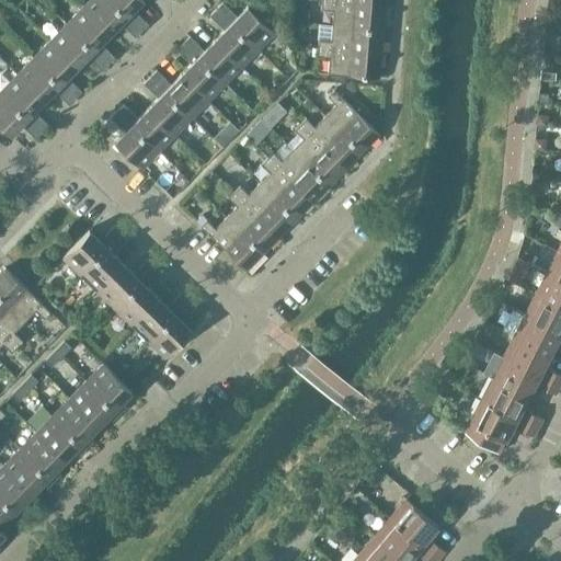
[(110,0),(90,0),(83,7),(111,33),(121,23),(135,37),(141,31),(110,0)]
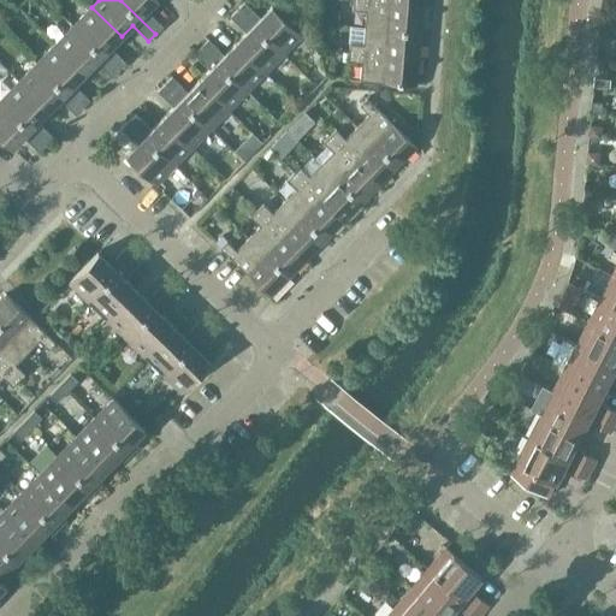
[(120,0),(155,34),(163,27),(147,11),(157,0),(120,0)]
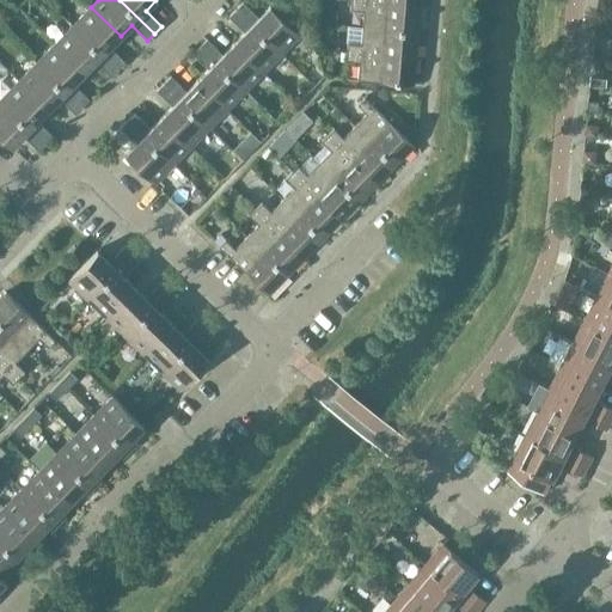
[(418,34),(421,7),(352,1),(350,10),(368,12),(367,30),(418,34)]
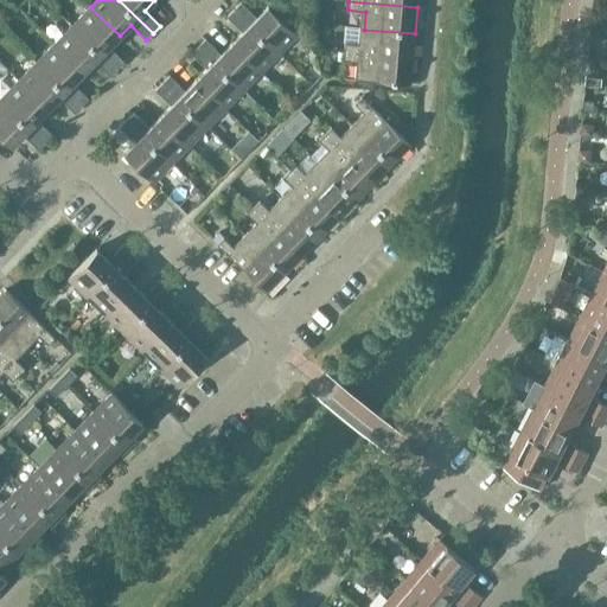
[(241,2),(234,10),(280,55),(298,36),(268,6),(257,18),(241,2)]
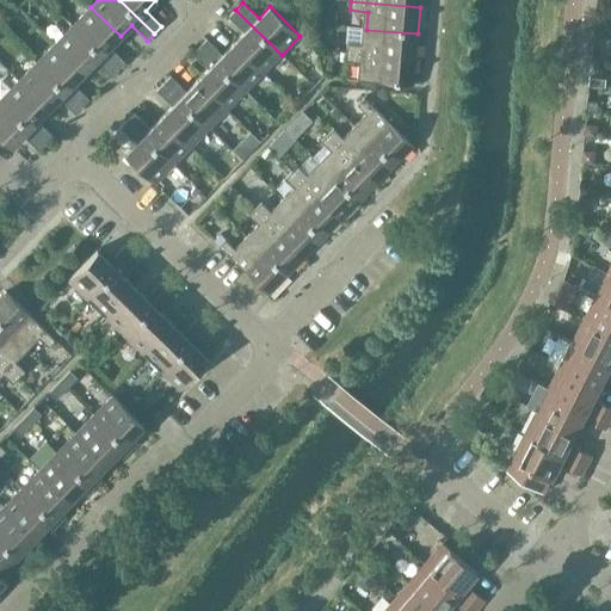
[(91,7),(73,26),(118,71),(125,63),(110,48),(121,36),(91,7)]
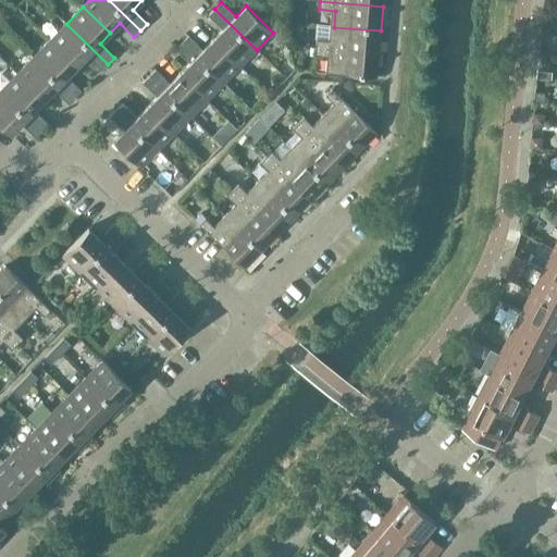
[(219,26),(209,36),(240,66),(257,50),(214,9),(208,15),(219,26)]
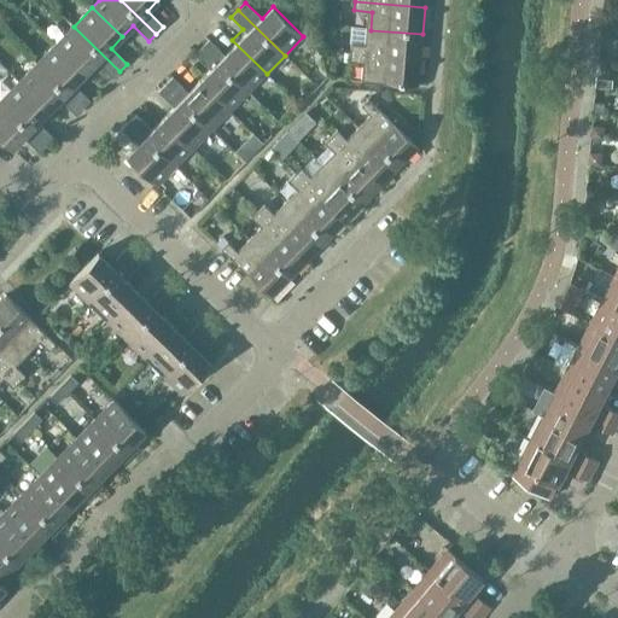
[(74,27),(56,45),(86,74),(97,63),(112,79),(120,71),(74,27)]
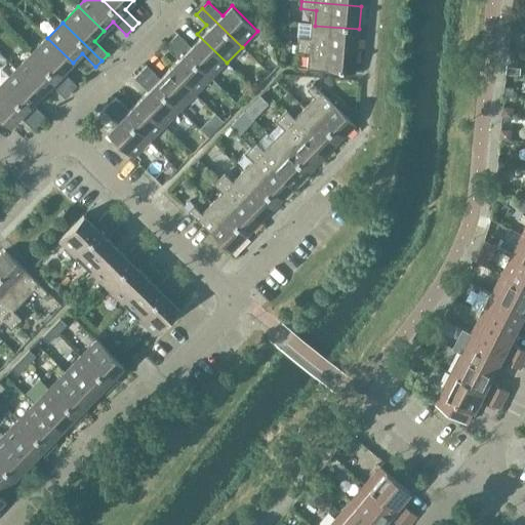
[(359,29),(315,26),(314,39),(298,37),(297,45),(357,50),(359,29)]
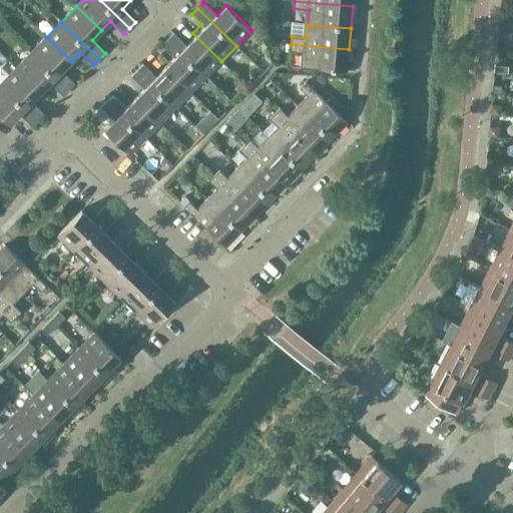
[(173,33),(167,39),(206,76),(221,61),(192,33),(183,43),(173,33)]
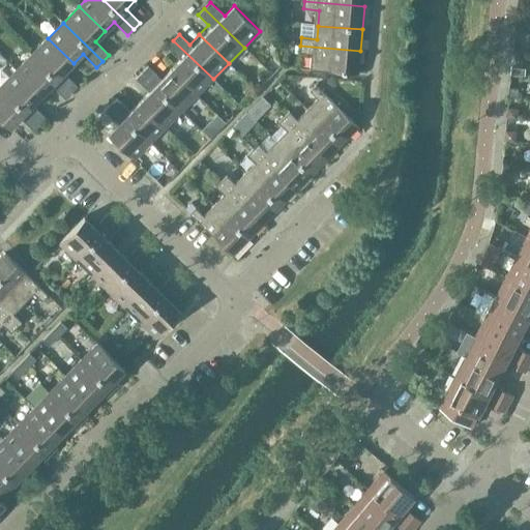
[(74,63),(48,38),(32,55),(71,93),(78,87),(64,74),(74,63)]
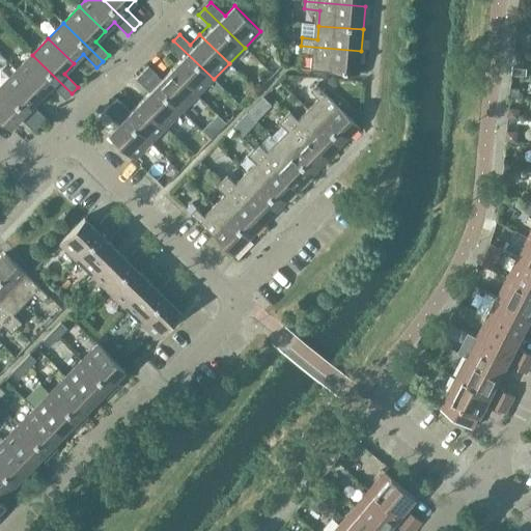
[(177,57),(168,66),(197,95),(214,79),(173,40),(167,47),(177,57)]
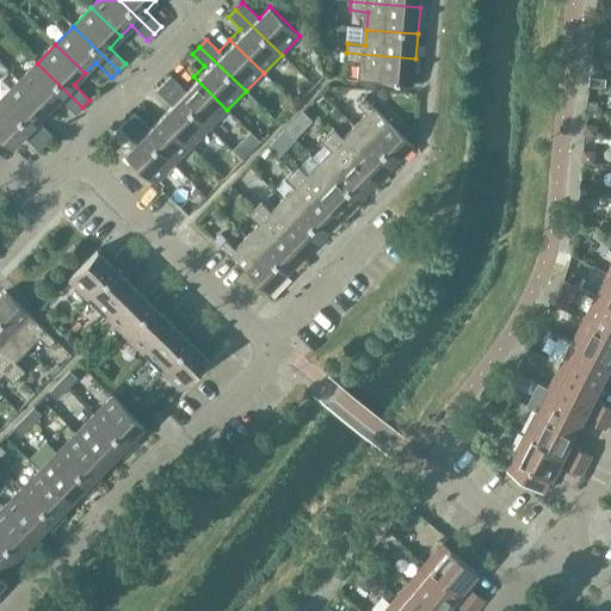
[(415,59),(346,53),(346,61),(359,62),(357,80),(413,85),(415,59)]
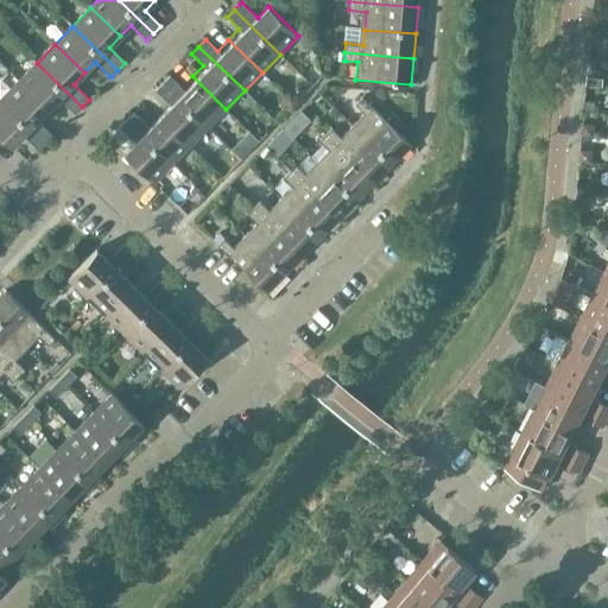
[(82,107),(37,63),(19,81),(49,109),(59,99),(75,114),(82,107)]
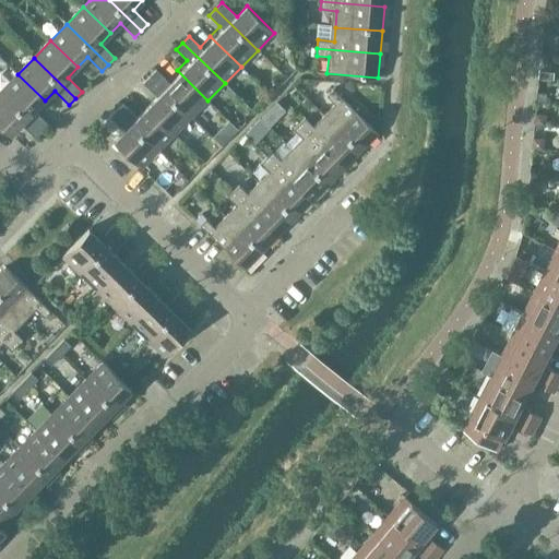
[(156,70),(150,76),(191,117),(207,100),(177,70),(167,80),(156,70)]
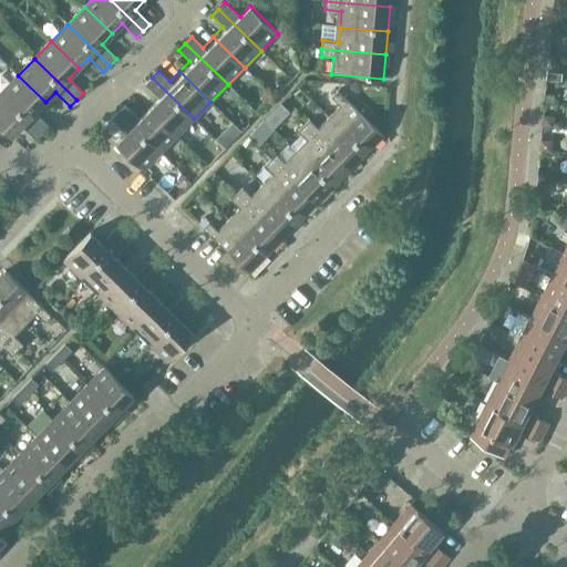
[(18,75),(1,92),(43,134),(50,127),(35,112),(45,102),(18,75)]
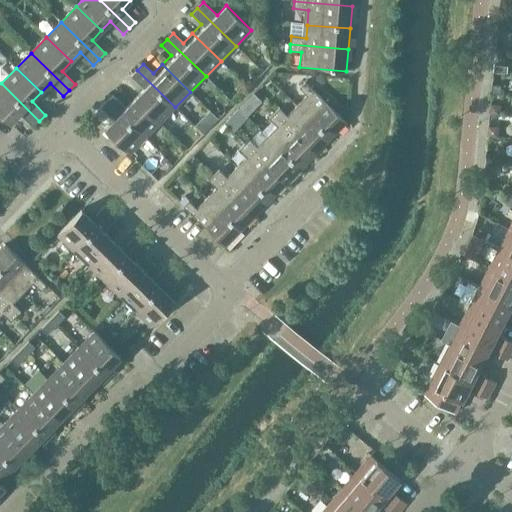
[(132,95),(160,123),(175,107),(137,70),(131,76),(141,86),(132,95)]
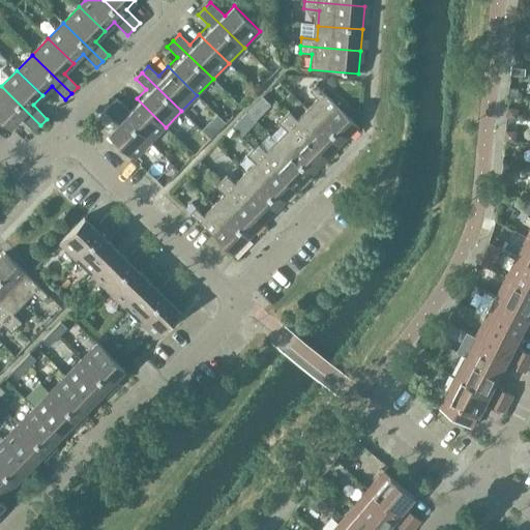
[(307,110),(342,143),(358,126),(316,85),(310,91),(318,99),(307,110)]
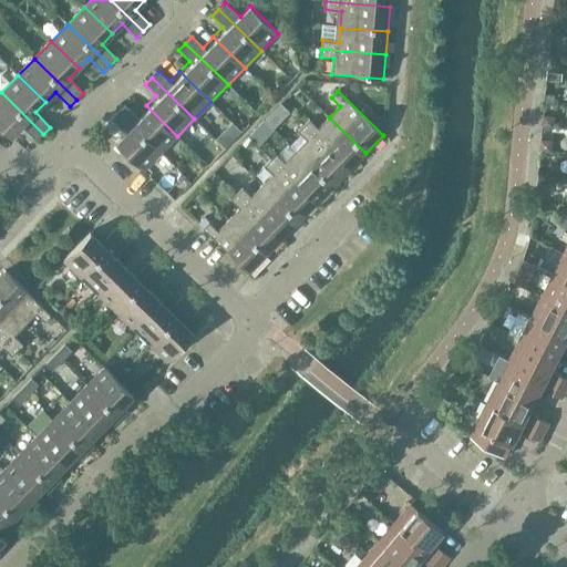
[(43,134),(1,92),(0,93),(0,125),(11,136),(21,126),(37,141),(43,134)]
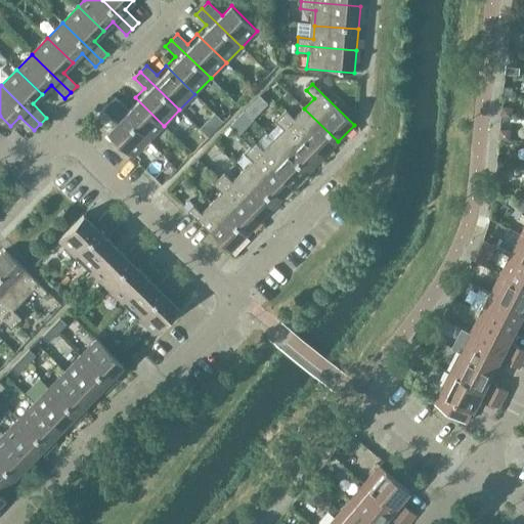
[(110,103),(148,141),(164,126),(135,97),(126,106),(116,97),(110,103)]
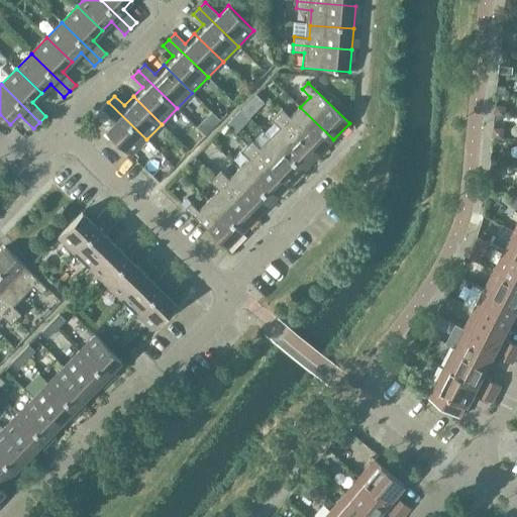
[(146,139),(108,102),(102,108),(115,121),(106,131),(131,156),(146,139)]
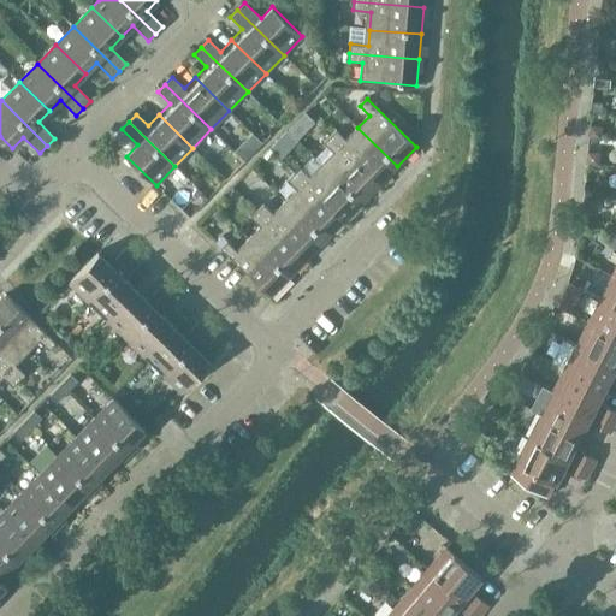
[(330,136),(379,185),(397,166),(357,128),(345,140),(336,130),(330,136)]
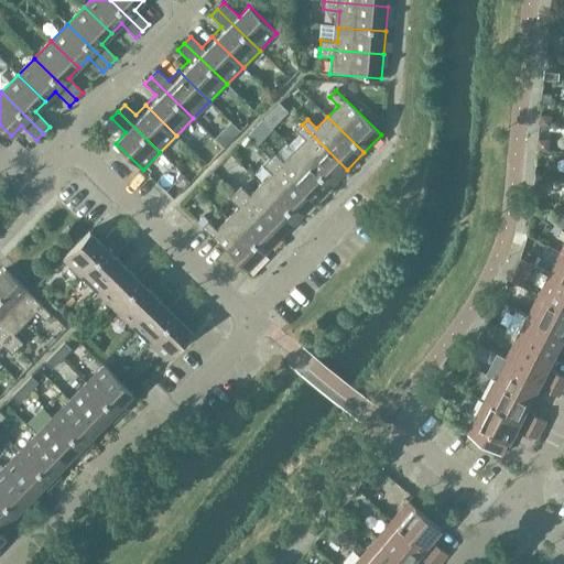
[(305,139),(294,150),(331,186),(347,170),(302,125),(296,131),(305,139)]
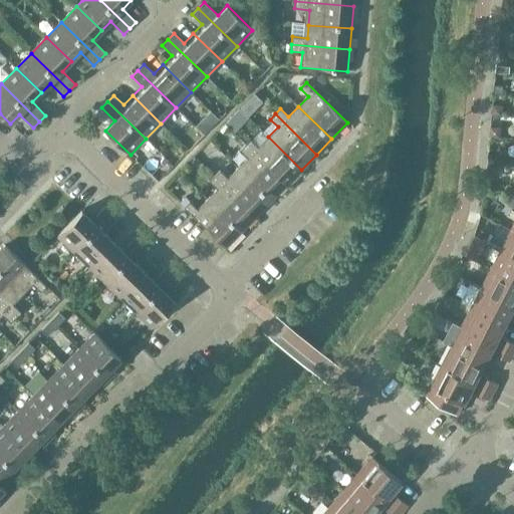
[(250,140),(245,145),(286,186),(301,170),(268,137),(258,148),(250,140)]
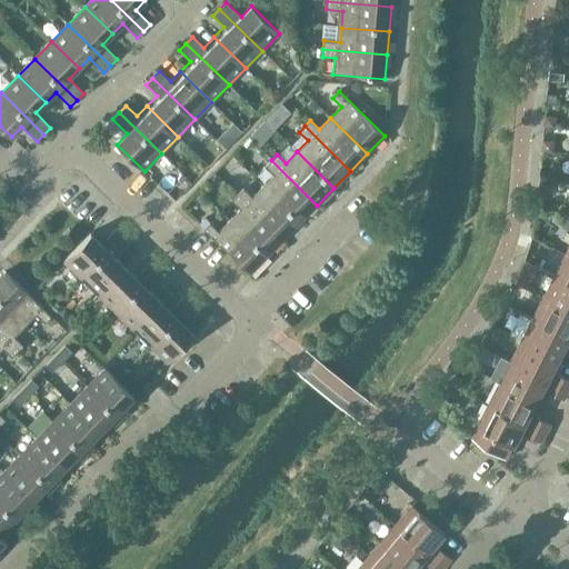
[(317,206),(271,160),(266,167),(275,175),(263,186),(300,222),(317,206)]
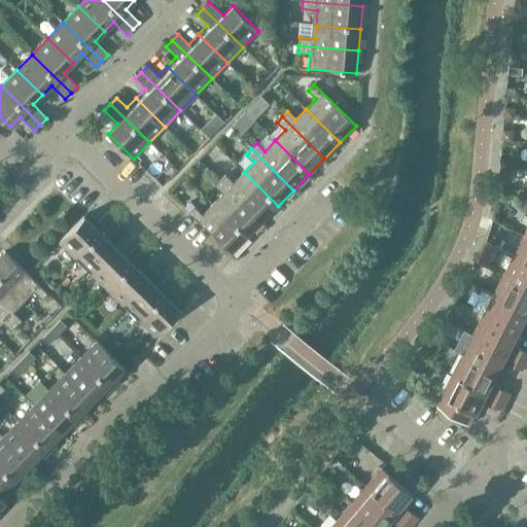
[(225,175),(220,180),(262,221),(278,206),(244,172),(234,182),(225,175)]
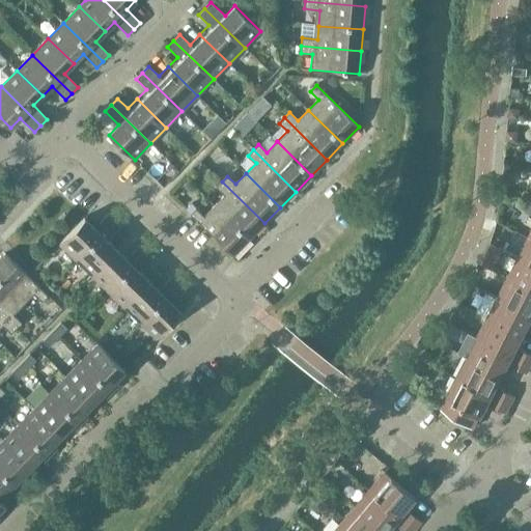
[(225,195),(215,205),(249,240),(264,223),(222,182),(217,187),(225,195)]
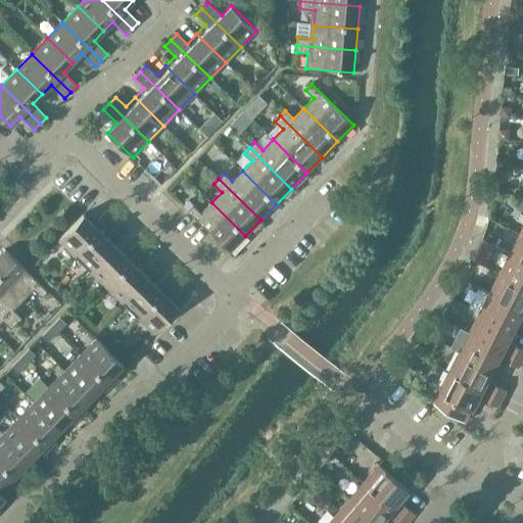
[(245,236),(211,202),(201,212),(193,205),(187,210),(229,252),(245,236)]
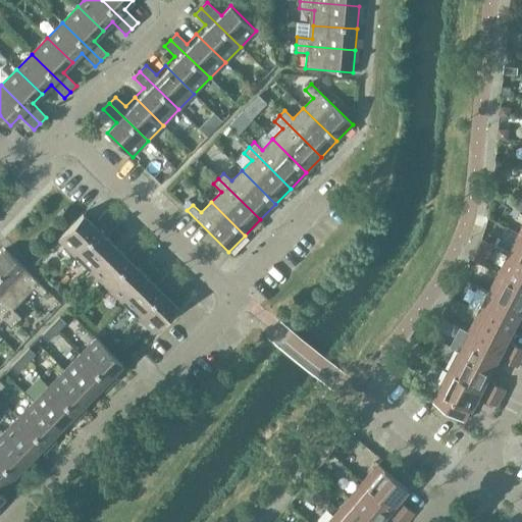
[(58,240),(74,256),(113,217),(106,211),(93,224),(83,214),(58,240)]
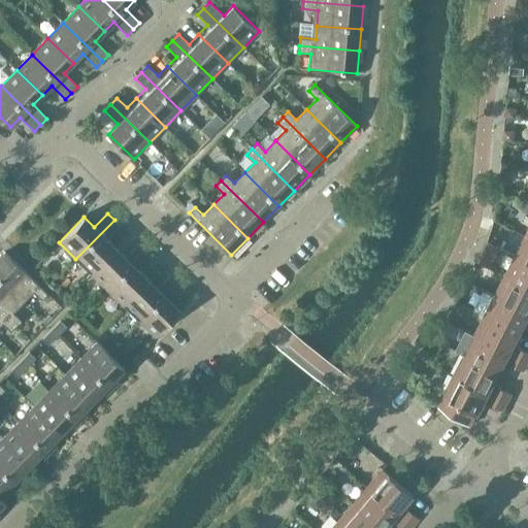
[(75,259),(92,274),(117,249),(107,239),(121,226),(114,220),(75,259)]
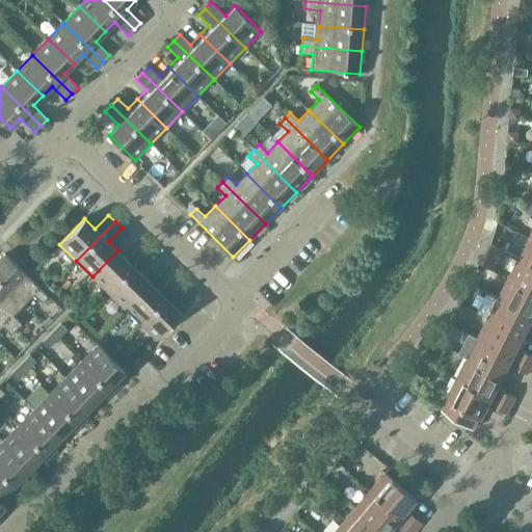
[(520,259),(531,265),(531,239),(530,239),(520,259)]
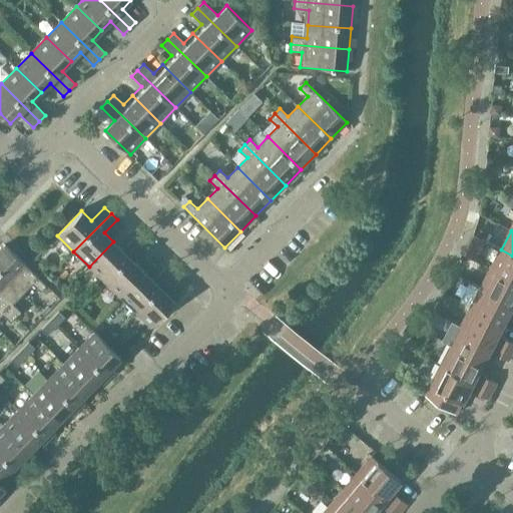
[(464,255),(465,255),(477,262),(487,242),(487,240),(475,234),(467,249),(464,255)]
